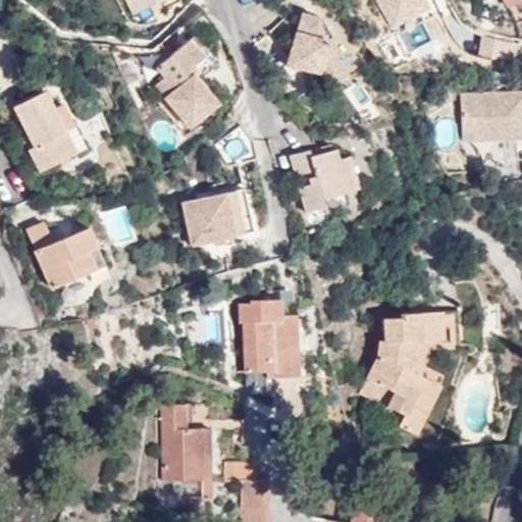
[(153,0),(127,0),(133,10),(153,0)]
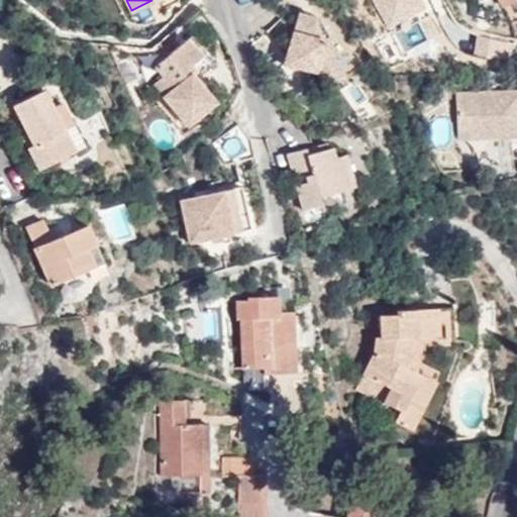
[(313,35),(320,15),(302,10),(288,62),(319,70),(326,83),(346,72),(328,38),(313,35)]
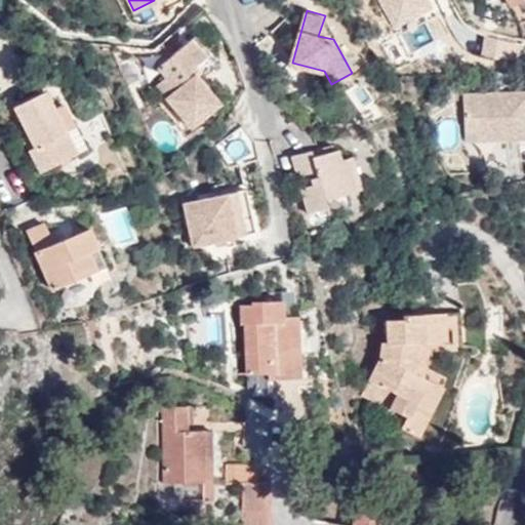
[(328,16),(325,15),(318,36),(333,39),(337,33),(328,16)]
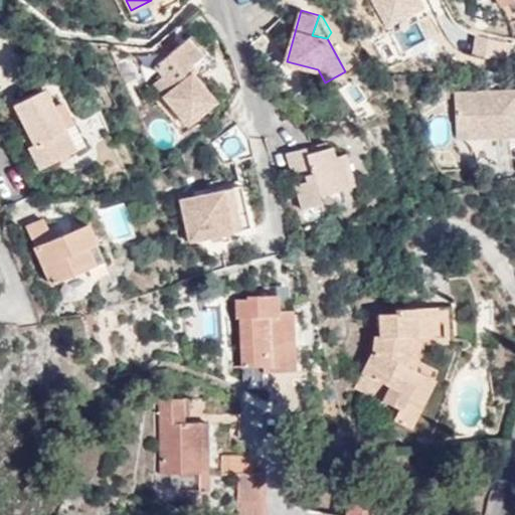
[(213,101),(200,86),(193,77),(196,74),(212,60),(189,34),(154,64),(161,73),(152,81),(187,123),(213,101)]
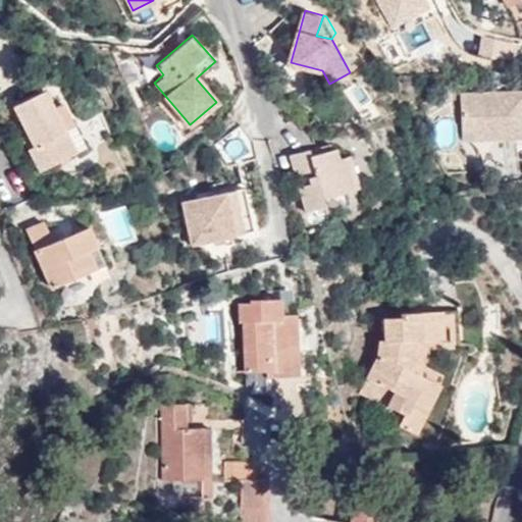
[(196,79),(203,87),(207,83),(199,75),(196,79)]
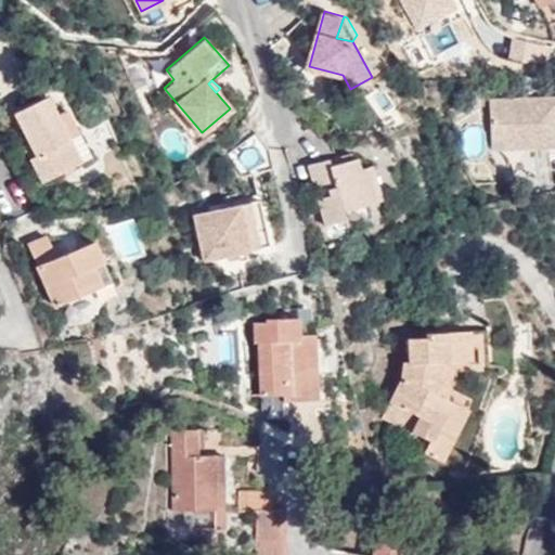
[(34,154),(27,157),(39,182),(77,163),(43,95),(11,112),(26,140),(34,154)]
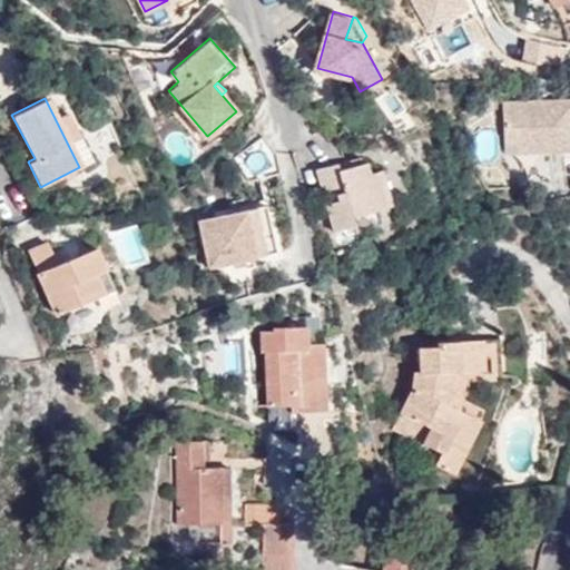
[(569,98),(504,102),(507,153),(569,149),(569,98)]
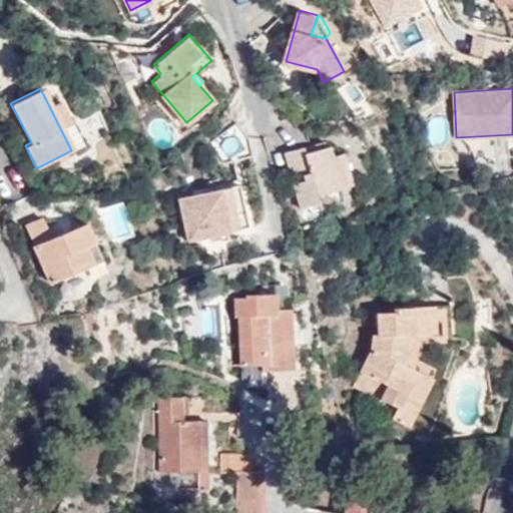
[(209,141),(223,162),(248,146),(233,124),(209,141)]
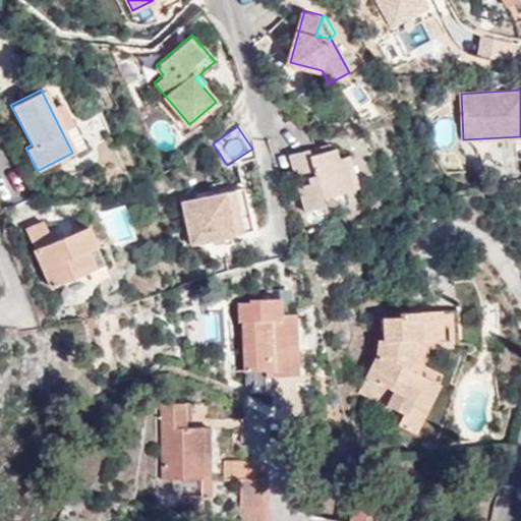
[(18,134),(25,148),(32,145),(24,131),(18,134)]
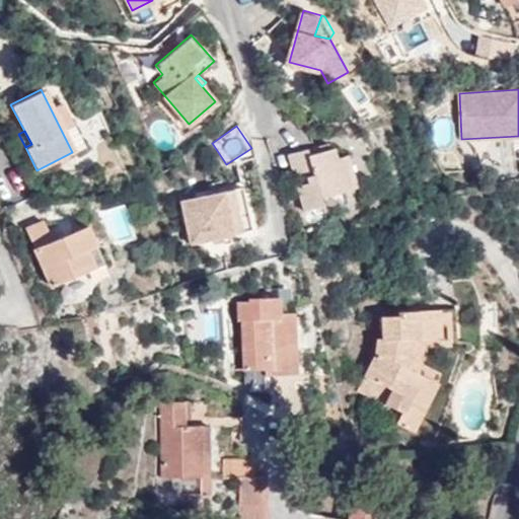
[(352,188),(342,155),(336,157),(332,148),(310,154),(308,149),(289,154),(305,210),(324,205),(322,197),(344,191),(352,188)]
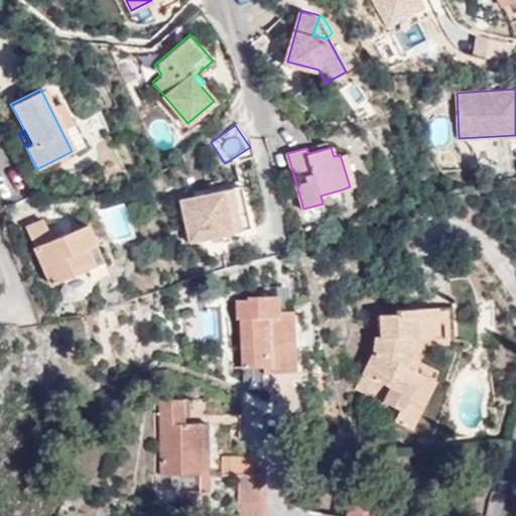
[(345,152),(340,154),(350,186),(354,185),(345,152)]
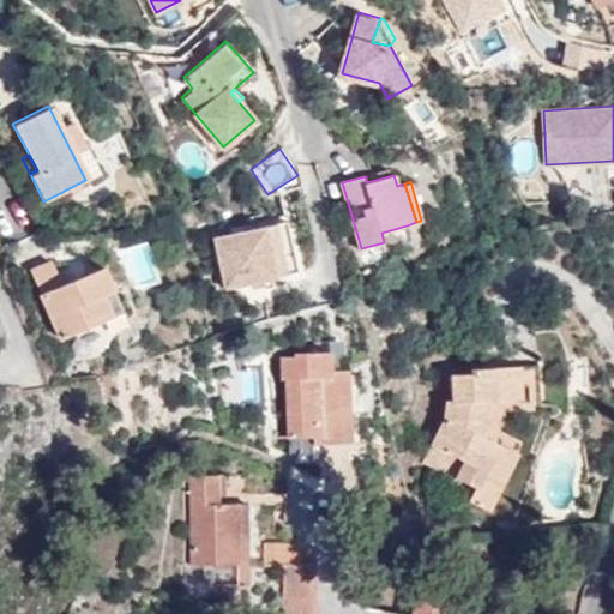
[(275,223),(264,226),(275,274),(287,272),(275,223)]
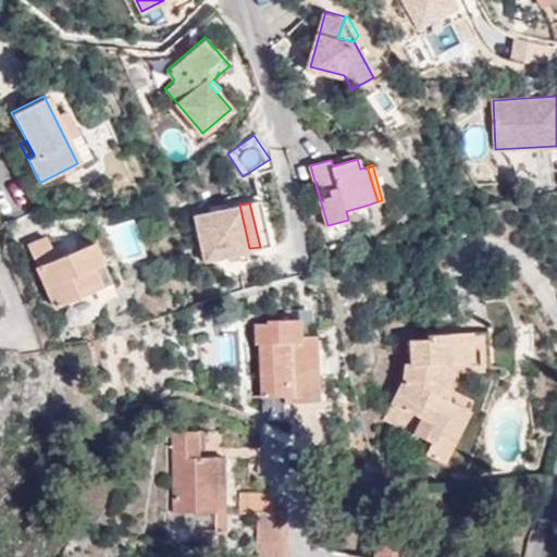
[(249,248),(239,205),(194,214),(206,260),(249,248)]
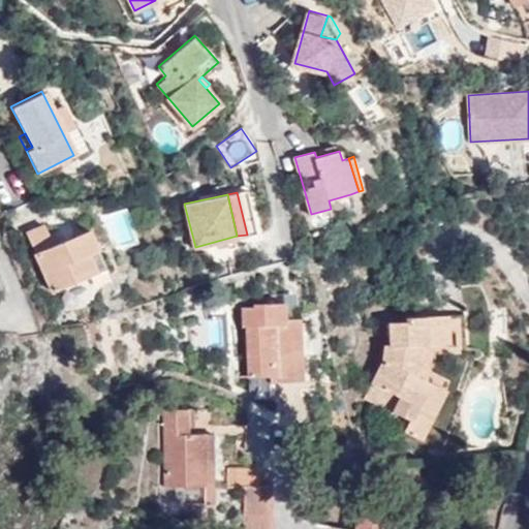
[(329,200),(331,209),(333,213),(353,207),(350,194),(329,200)]
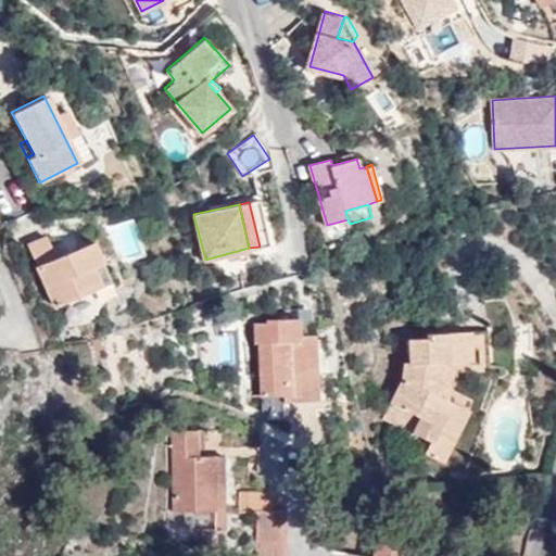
[(30,213),(9,222),(16,239),(38,230),(30,213)]
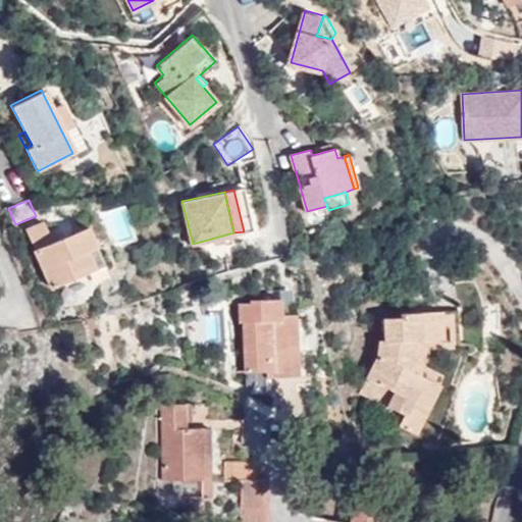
[(107,245),(132,240),(125,207),(101,211),(107,245)]
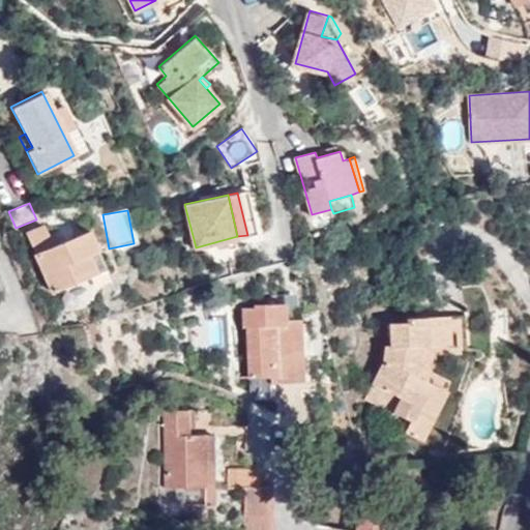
[(67,244),(64,238),(52,244),(41,226),(25,233),(52,291),(94,271),(86,253),(95,248),(85,229),(69,236),(72,242),(67,244)]
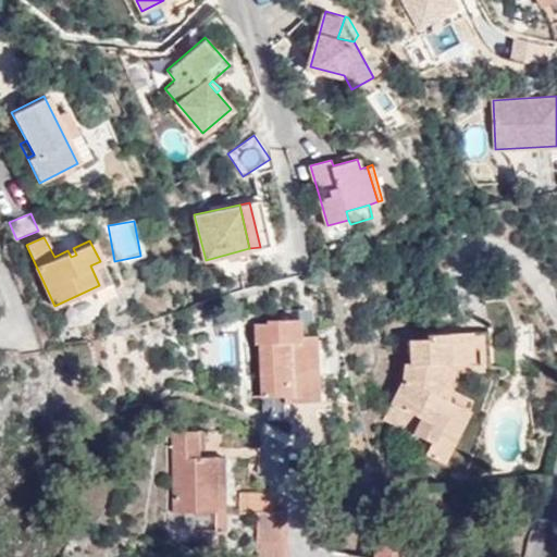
[(285,403),(310,401),(307,351),(299,351),(298,318),(269,319),(269,324),(256,324),(256,344),(260,344),(262,397),(285,397),(285,403)]
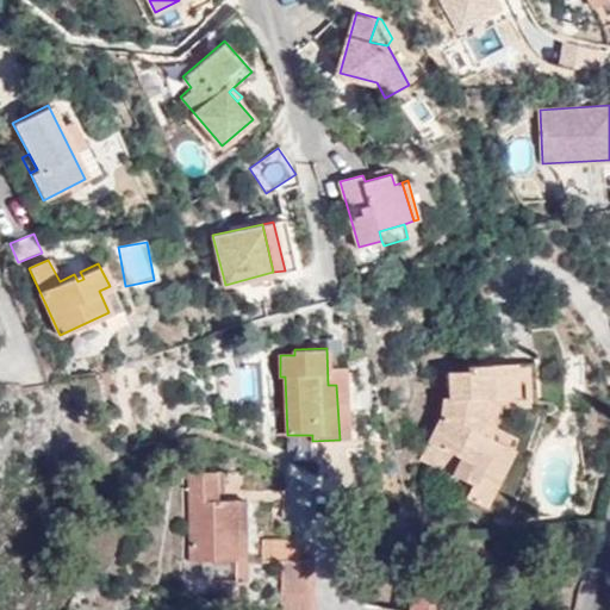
[(534,362),(515,363),(517,396),(536,394),(534,362)]
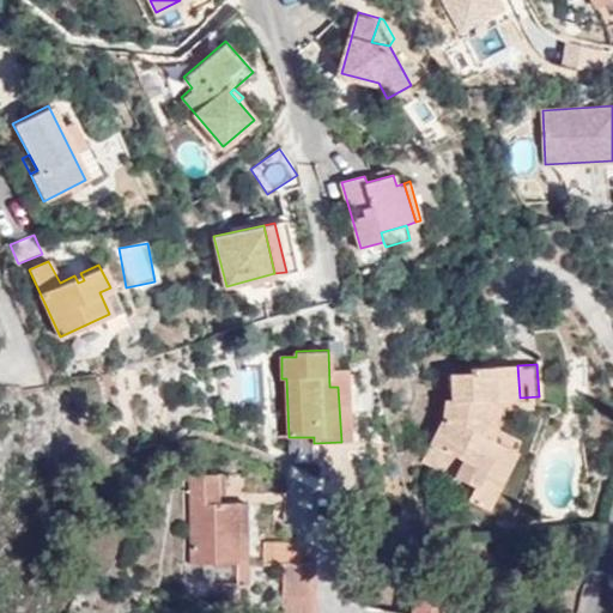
[(420,462),(475,487),(497,443),(492,441),(481,436),(487,400),(499,399),(520,398),(517,365),(469,368),(469,372),(450,374),(453,399),(445,399),(443,416),(420,462)]
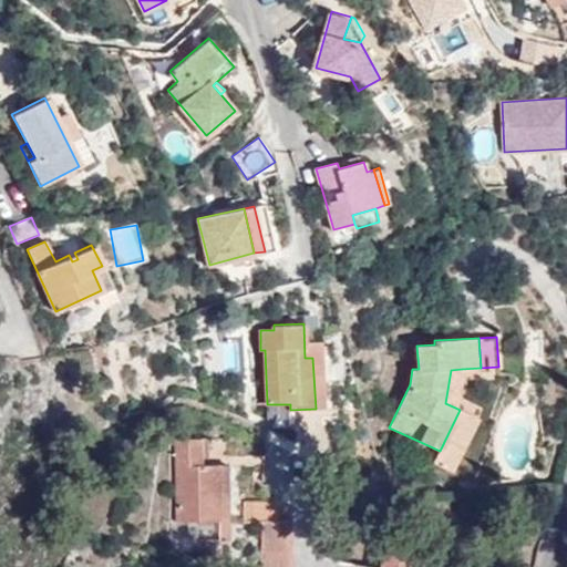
[(210,372),(237,371),(235,343),(208,344),(210,372)]
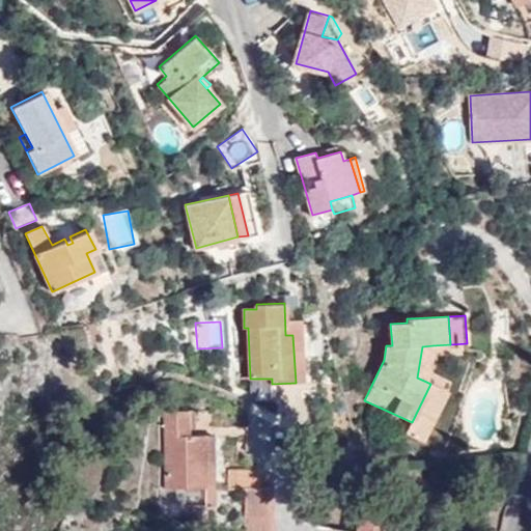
[(417,378),(426,382),(432,345),(422,346),(417,378)]
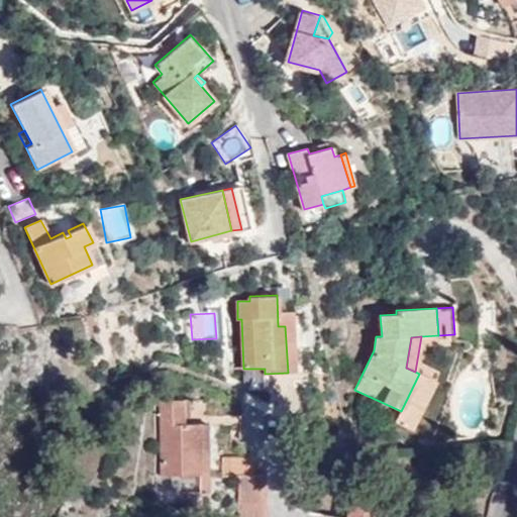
[(419,374),(401,411),(395,423),(411,430),(435,381),(419,374)]
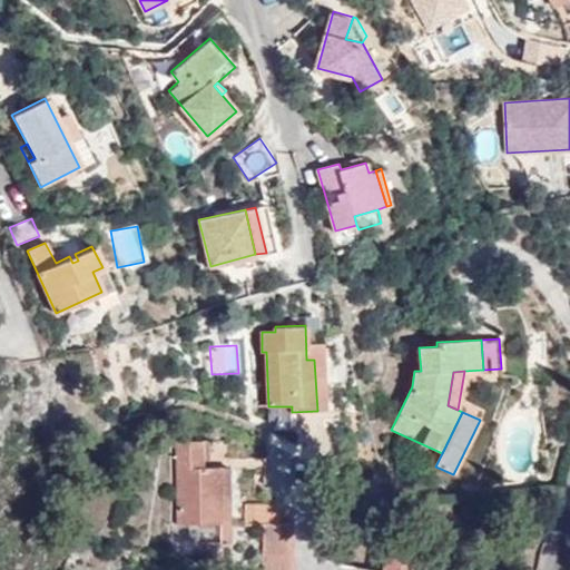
[(202,469),(202,441),(177,441),(177,524),(202,523),(202,543),(231,543),(231,469),(209,469),(202,469)]
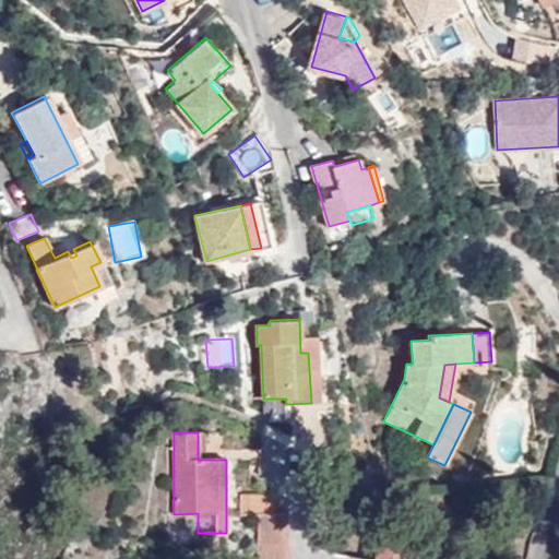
[(260,496),(260,494),(242,494),(242,513),(261,514),(288,514),(287,513),(275,512),(275,497),(260,496)]
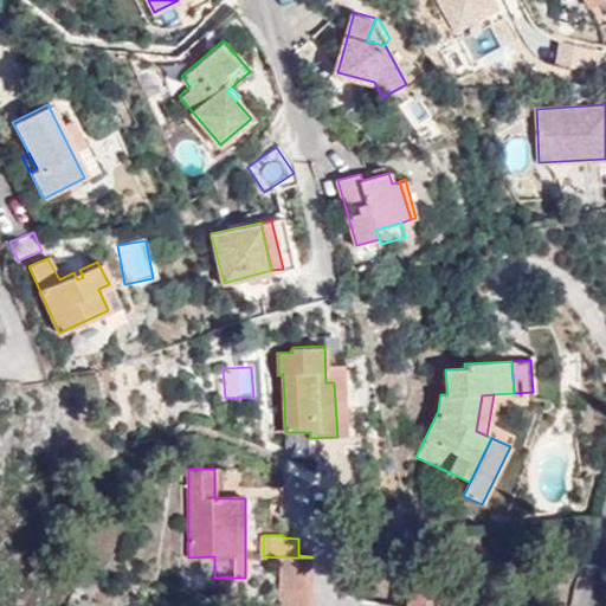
[(283,558),(282,590),(311,591),(313,558),(283,558)]
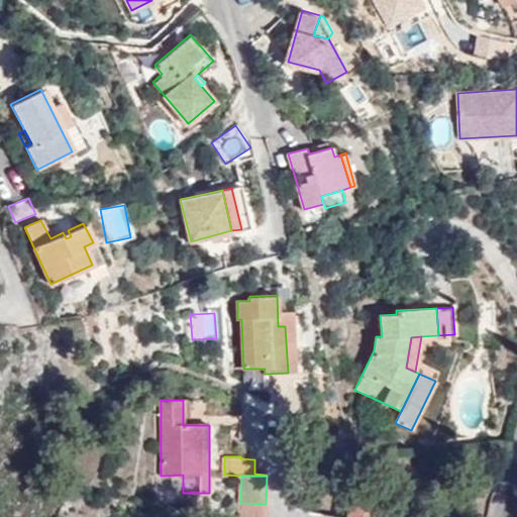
[(240,503),(239,516),(265,516),(266,504),(240,503)]
